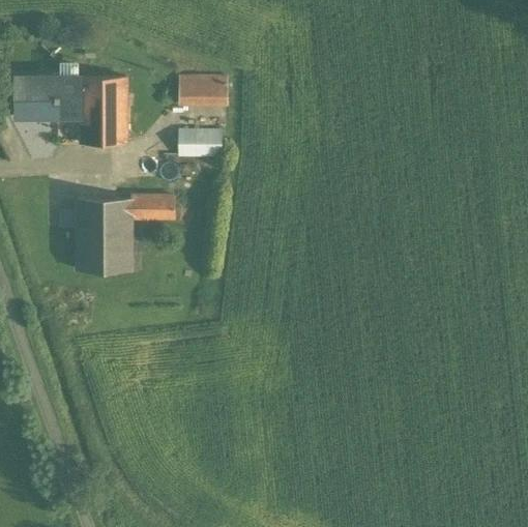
[(59,80),(38,80),(38,78),(18,78),(18,116),(61,116),(61,114),(82,114),(82,80),(61,80),(61,78),(59,78),(59,80)]
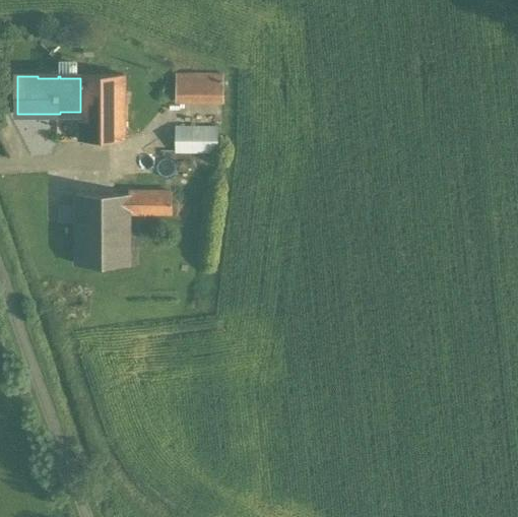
[(126,76),(80,76),(80,78),(80,112),(80,141),(125,141),(126,76)]
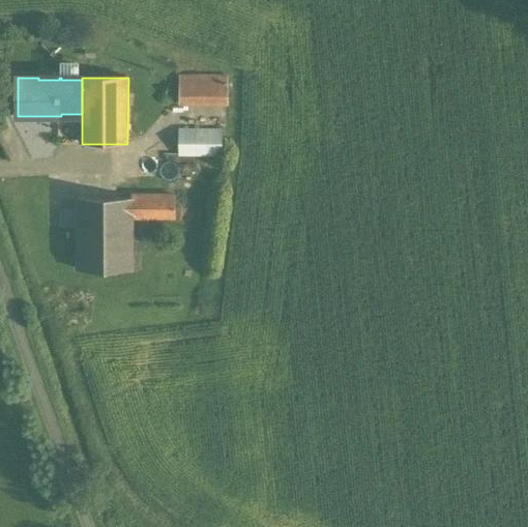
[(228,78),(180,78),(180,106),(227,106),(228,78)]
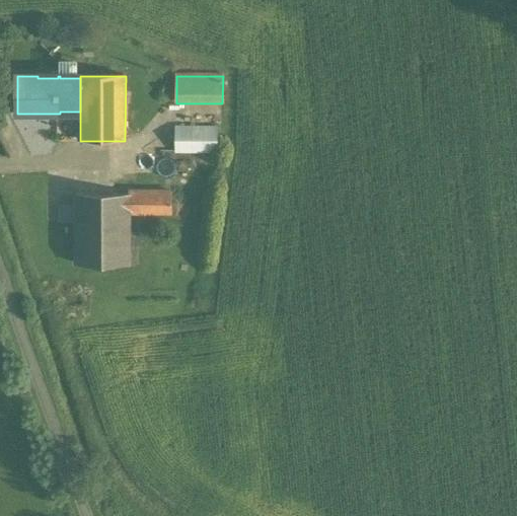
[(173,153),(217,153),(217,127),(174,127),(173,153)]
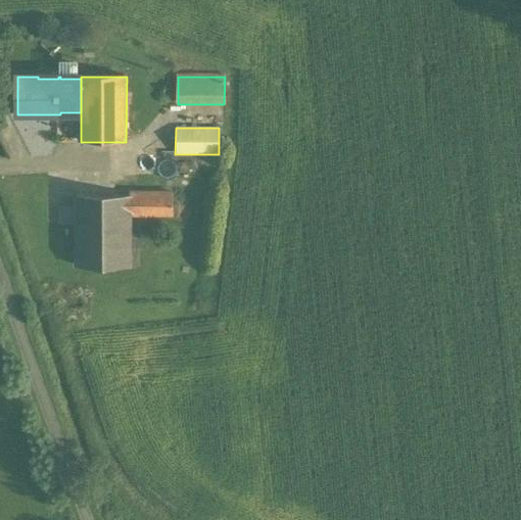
[(173,195),(77,196),(77,267),(131,268),(132,217),(173,217),(173,195)]
